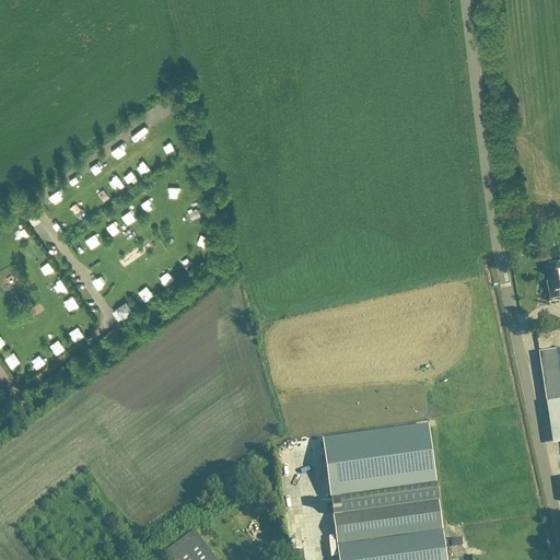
[(126,137),(104,153),(114,166),(136,149),(126,137)]
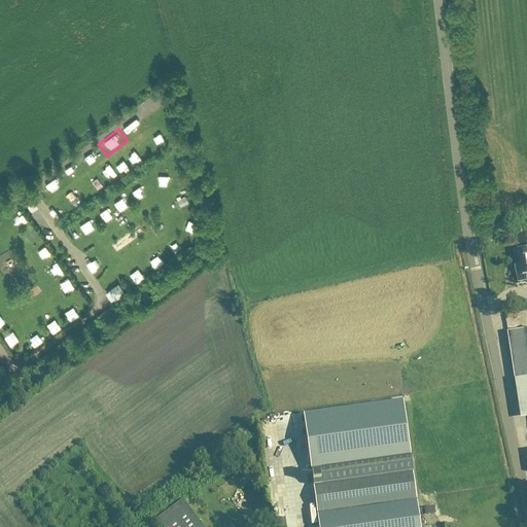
[(103,174),(107,184),(114,181),(110,171),(103,174)]
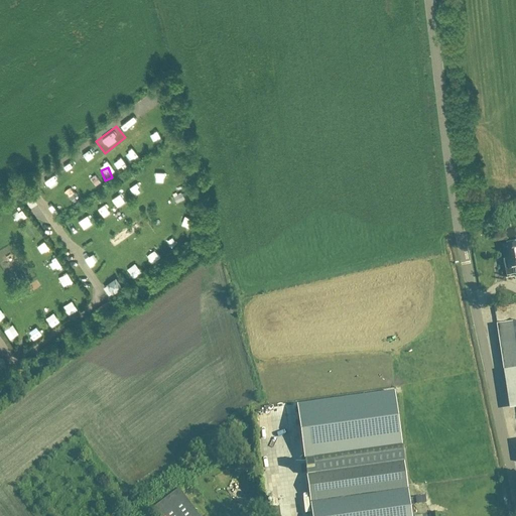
[(174,196),(178,203),(187,199),(183,190),(174,196)]
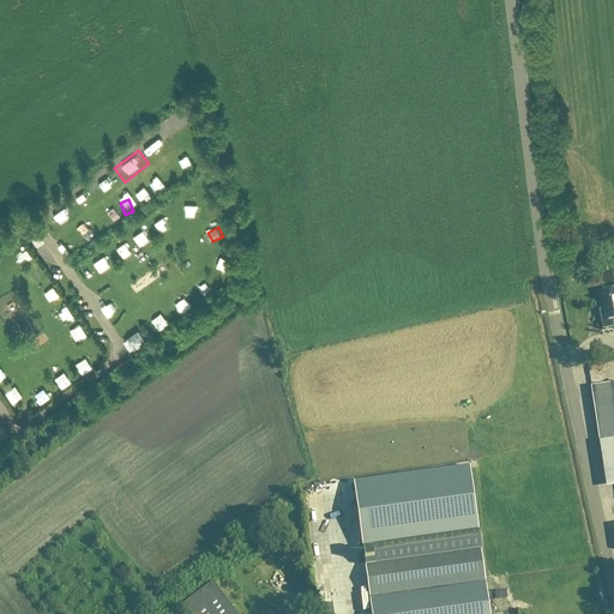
[(18,239),(7,247),(23,270),(35,262),(18,239)]
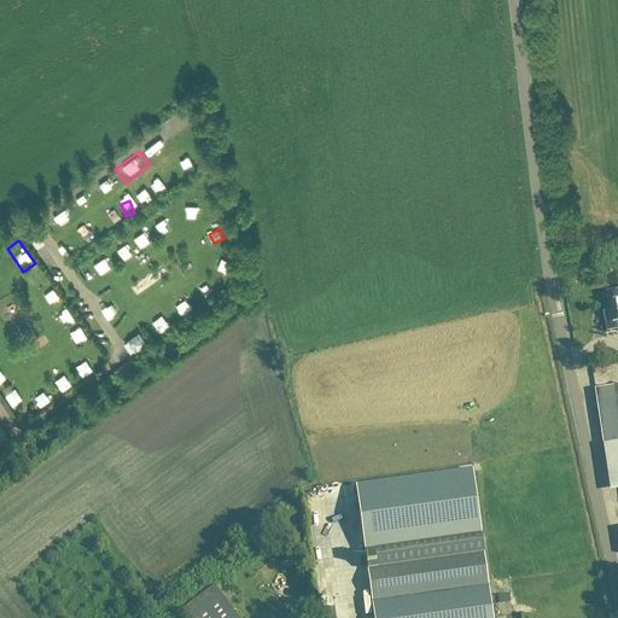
[(128,243),(120,248),(127,262),(135,258),(128,243)]
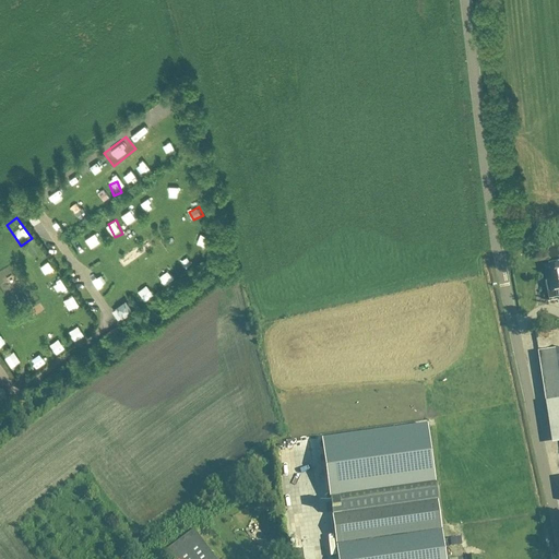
[(94,248),(102,242),(94,232),(86,238),(94,248)]
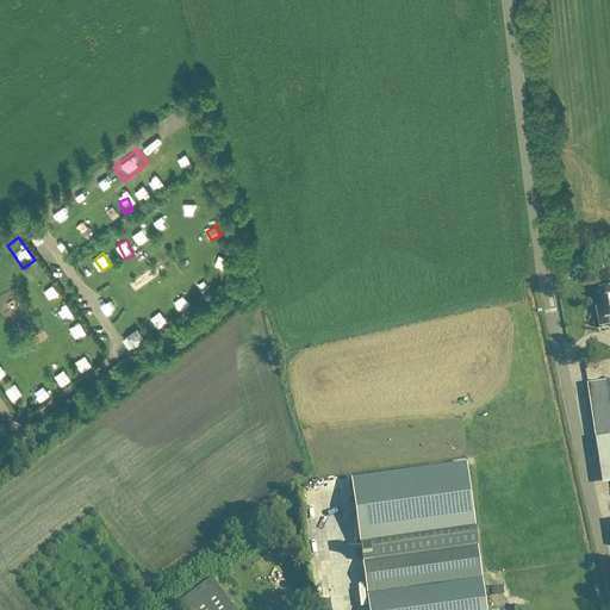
[(56,282),(44,288),(50,299),(62,293),(56,282)]
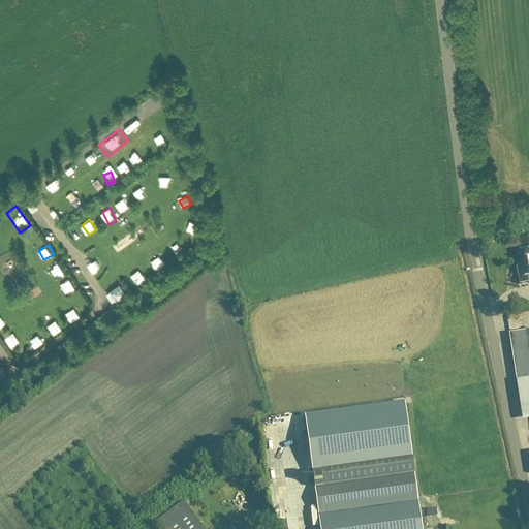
[(528,250),(515,254),(518,268),(516,269),(519,285),(528,283),(528,250)]
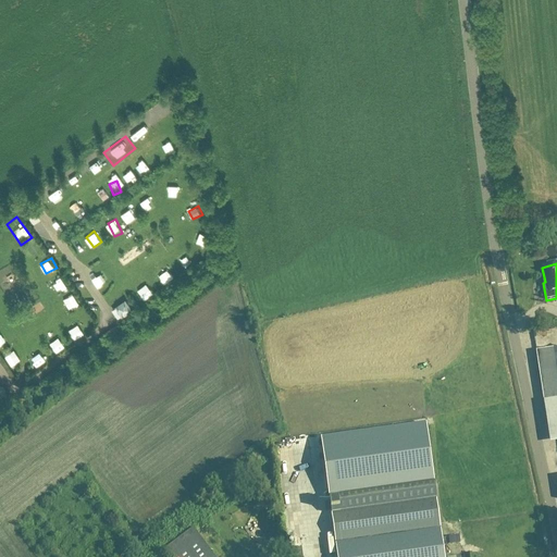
[(168,270),(159,275),(165,284),(174,277),(168,270)]
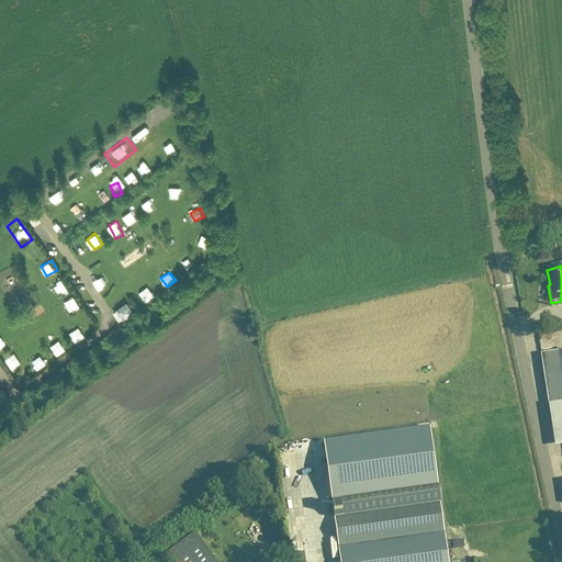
[(125,304),(117,310),(123,317),(131,312),(125,304)]
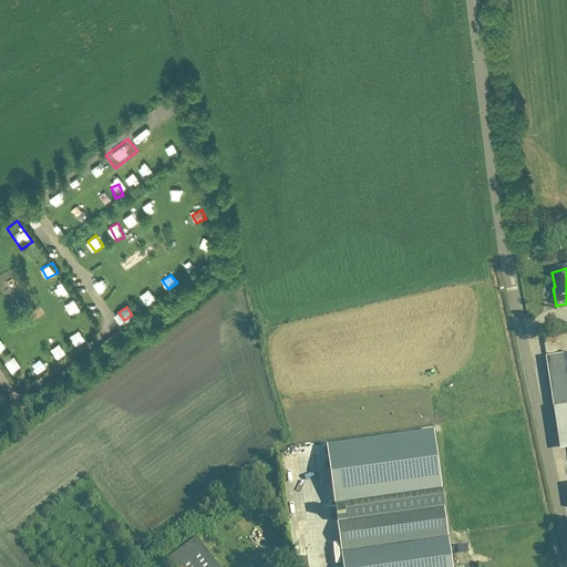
[(14,354),(6,359),(10,368),(20,363),(14,354)]
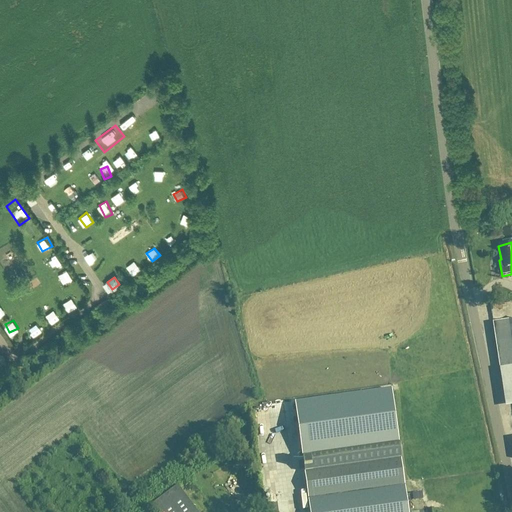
[(511,321),(492,325),(499,370),(511,368),(511,321)]
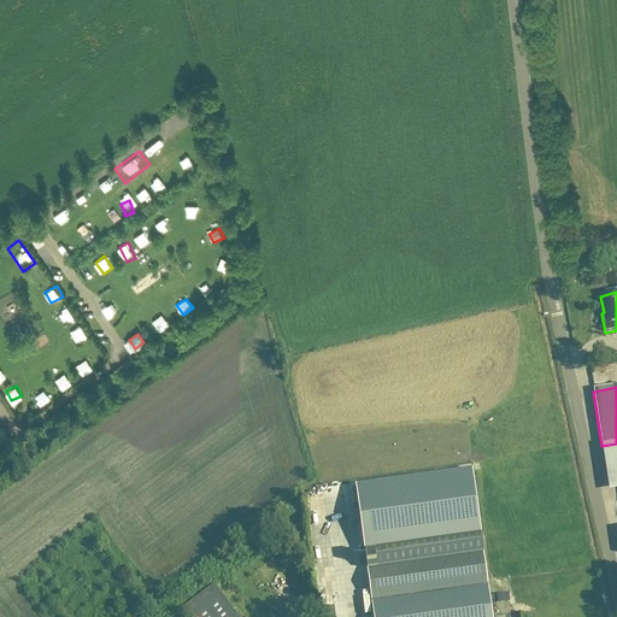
[(39,399),(50,395),(47,388),(36,392),(39,399)]
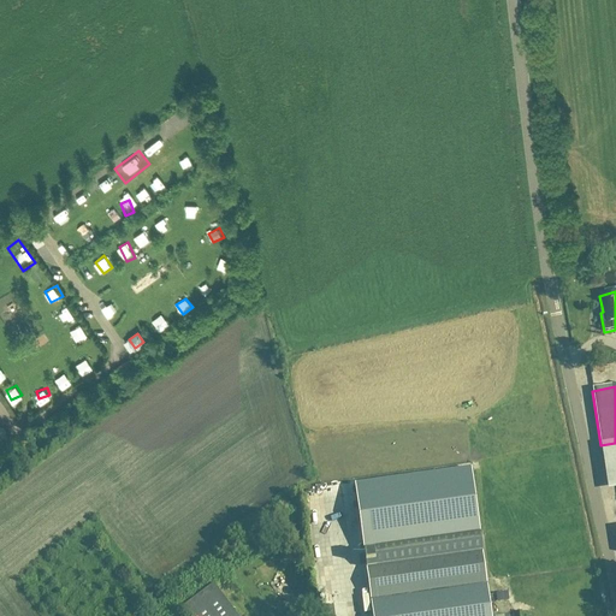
[(489,615),(469,472),(356,486),(373,615),(489,615)]
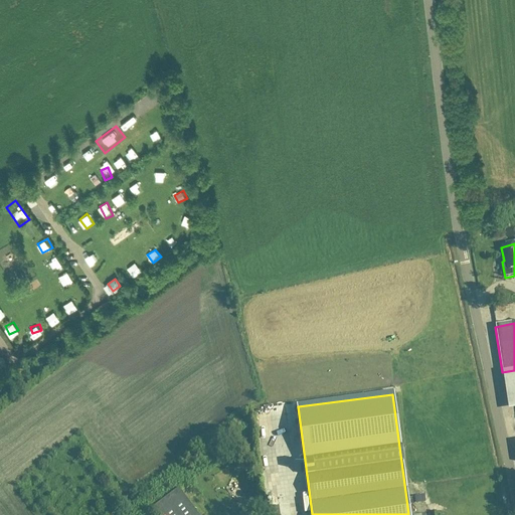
[(196,514),(178,490),(152,509),(156,514),(196,514)]
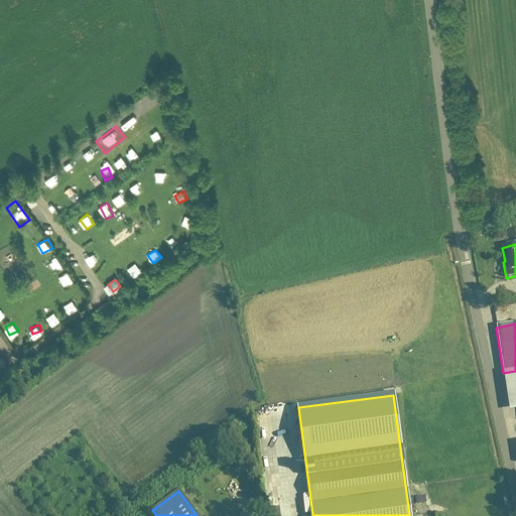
[(288,515),(287,501),(275,502),(277,515),(288,515)]
